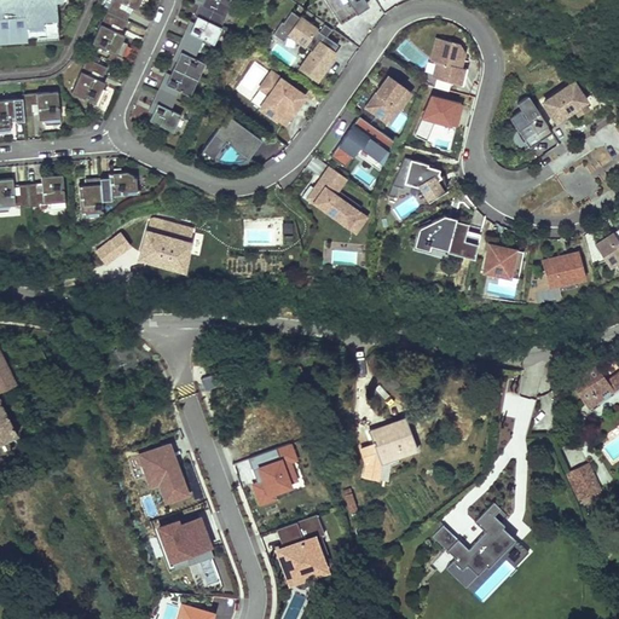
[(0,0),(0,35),(7,35),(9,38),(17,38),(36,36),(46,35),(46,32),(58,30),(56,9),(56,3),(62,1),(62,0),(0,0)]
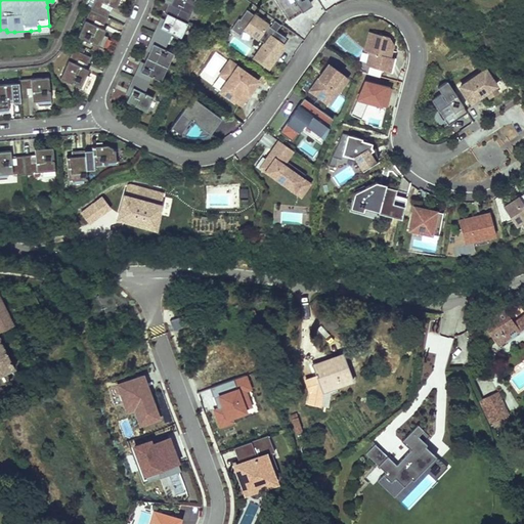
[(123,0),(94,0),(90,9),(105,16),(110,9),(105,7),(100,5),(102,2),(107,4),(115,7),(117,2),(121,4),(123,0)]
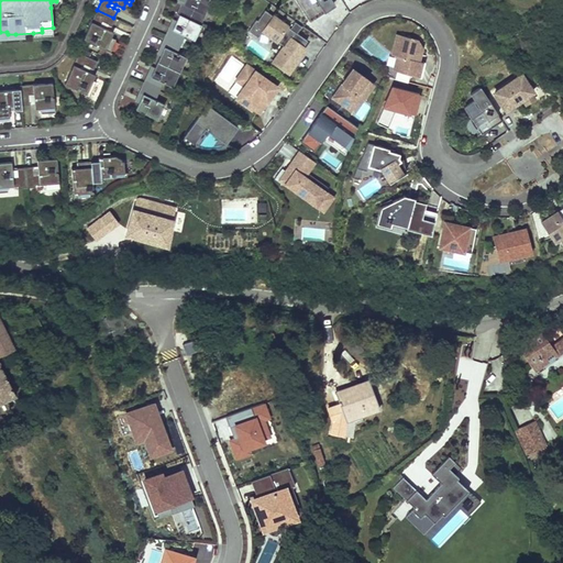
[(201,14),(208,0),(185,0),(183,7),(201,14)]
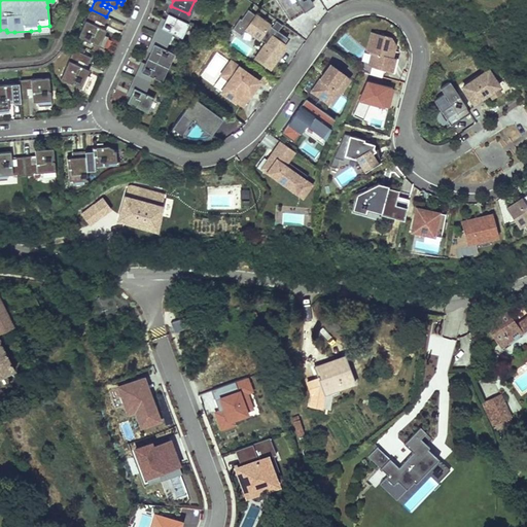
[(273,0),(265,12),(276,21),(282,25),(283,25),(287,19),(301,0),(273,0)]
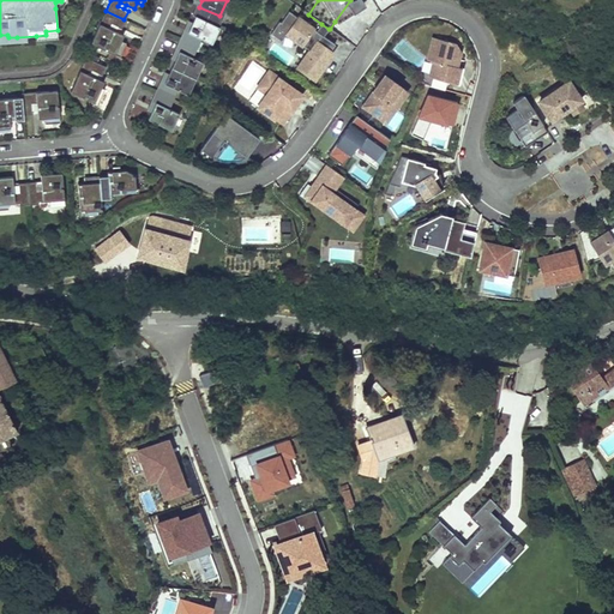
[(350,0),(335,22),(336,24),(351,13),(365,4),(362,0),(350,0)]
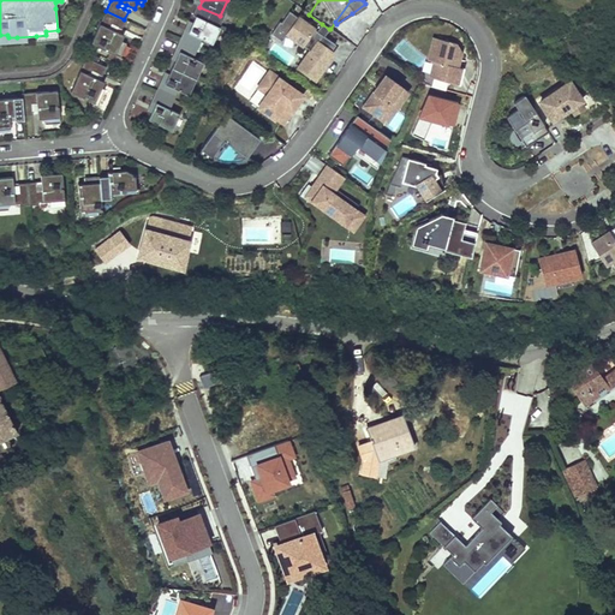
[(199,7),(193,4),(189,15),(191,16),(189,22),(184,31),(197,37),(208,42),(220,17),(220,16),(199,7)]
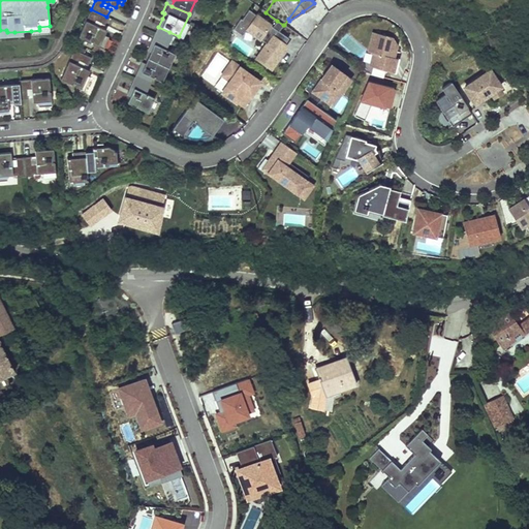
[(91,9),(78,38),(102,50),(107,36),(103,34),(105,29),(98,26),(93,24),(95,20),(100,23),(103,24),(106,17),(91,9)]
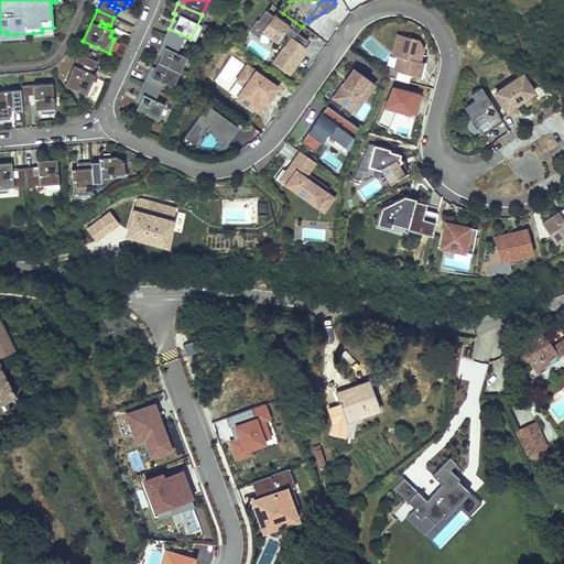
[(257,20),(249,31),(258,38),(263,31),(284,46),(273,62),(288,73),(292,66),(294,67),(297,62),(294,58),(304,46),(307,41),(297,33),(291,29),(266,10),(258,21),(257,20)]
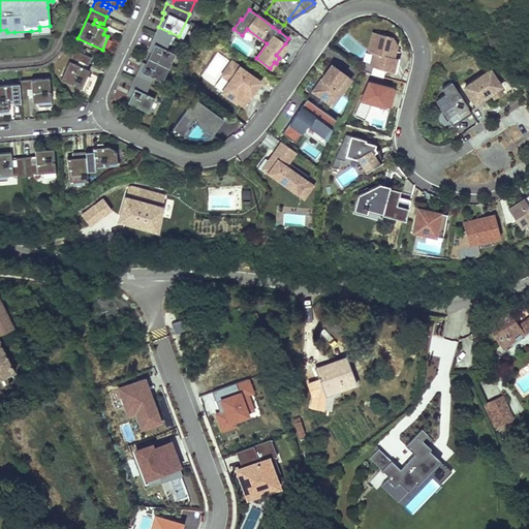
[(162,19),(159,17),(151,33),(165,40),(169,32),(158,27),(162,19)]
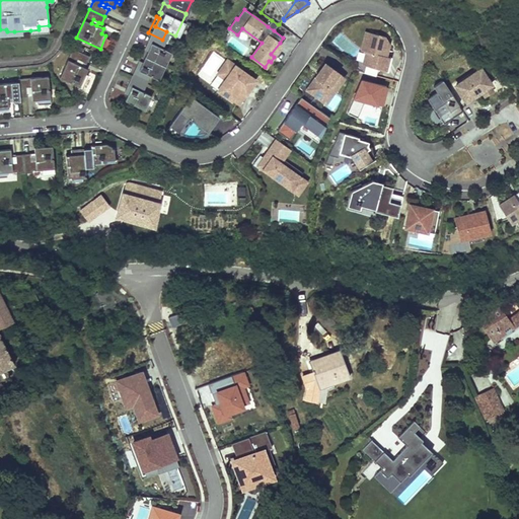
[(278,24),(272,20),(268,26),(274,30),(278,24)]
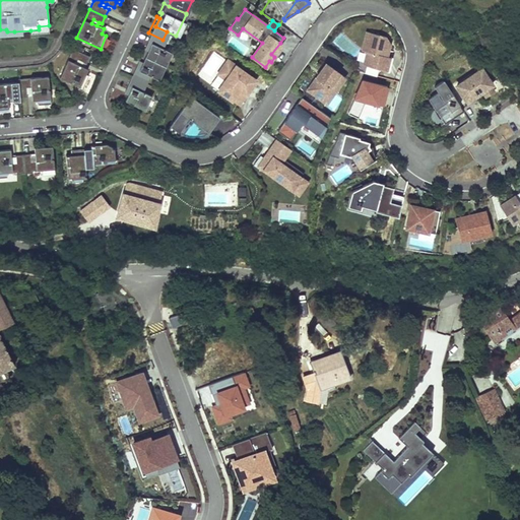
[(366,51),(362,64),(381,69),(384,56),(387,57),(390,45),(385,37),(376,34),(366,31),(361,50),(366,51)]
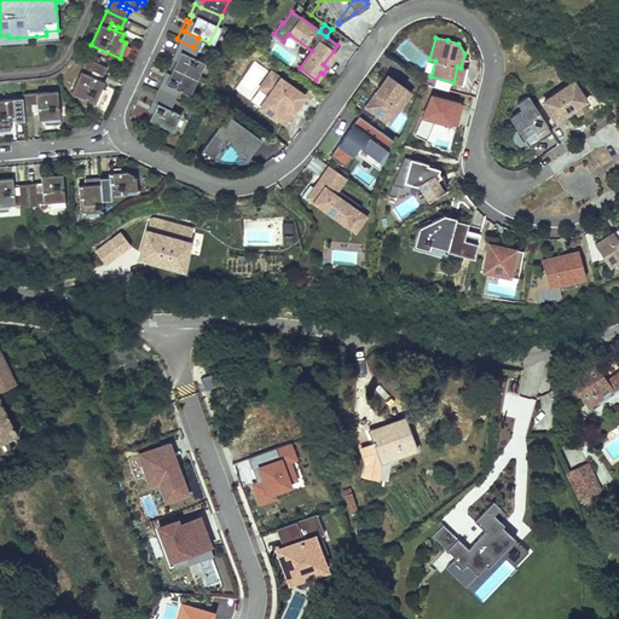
[(177,39),(167,58),(172,61),(175,50),(190,57),(194,47),(177,39)]
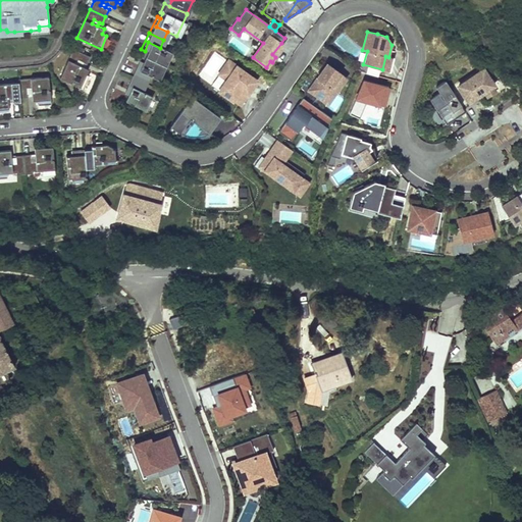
[(162,66),(168,52),(160,48),(148,42),(145,51),(142,56),(162,66)]
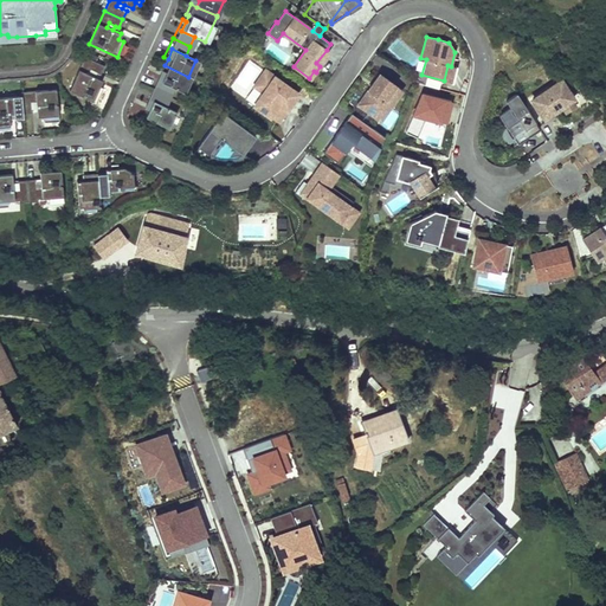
[(320,66),(328,51),(327,50),(316,63),(320,66)]
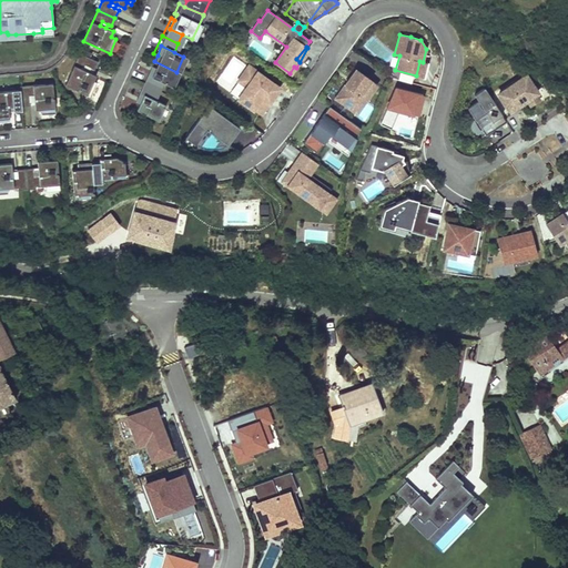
[(79,53),(64,84),(90,97),(97,82),(92,80),(94,75),(87,71),(81,69),(83,66),(89,68),(92,70),(97,61),(79,53)]
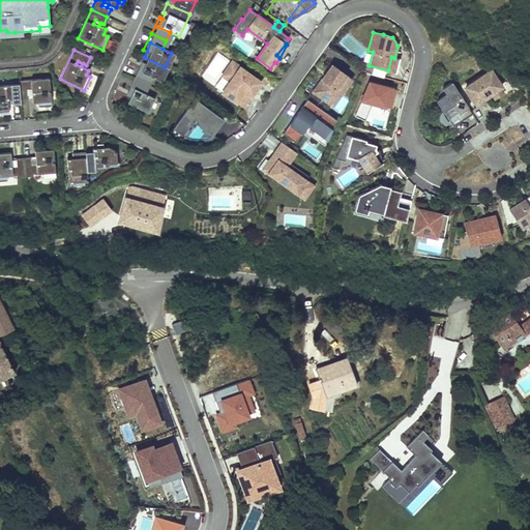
[(157,81),(165,67),(144,57),(141,62),(138,70),(149,77),(157,81)]
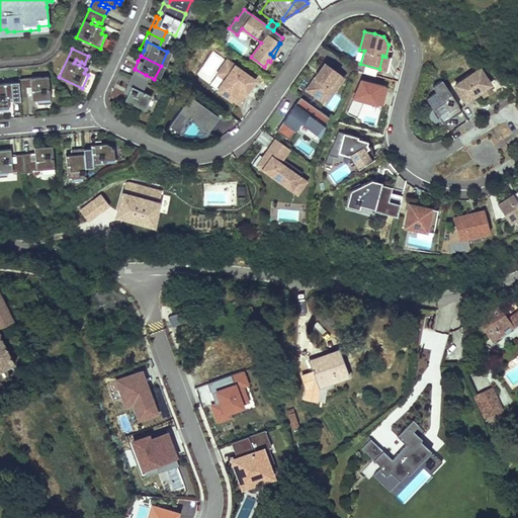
[(386,71),(391,58),(385,57),(382,56),(379,69),(386,71)]
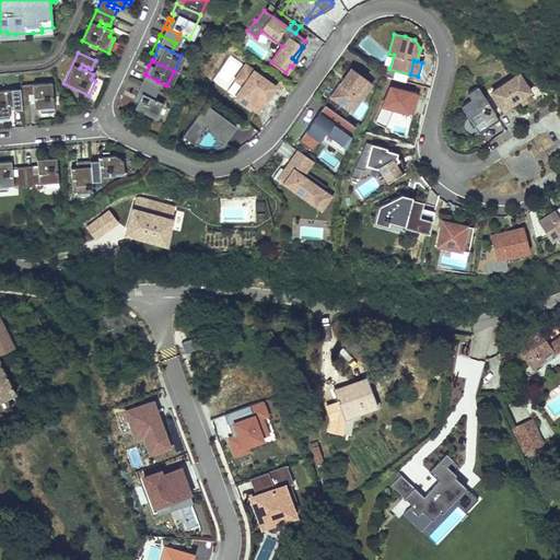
[(149,66),(146,65),(138,82),(153,90),(158,81),(146,74),(149,66)]
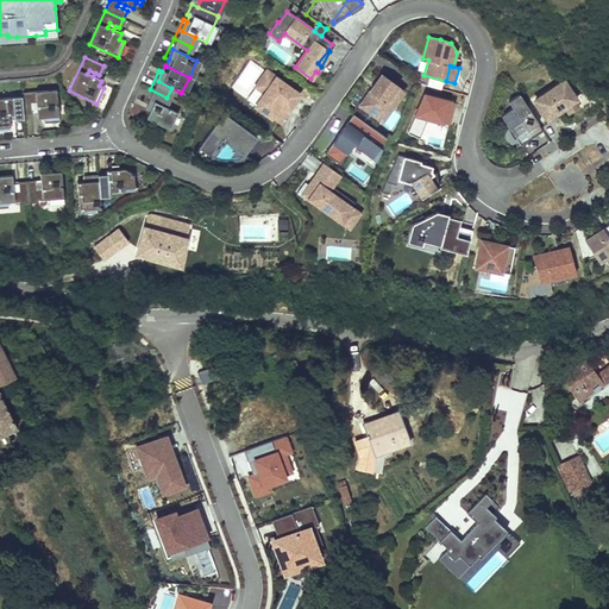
[(288,110),(300,94),(267,70),(255,87),(264,93),(255,106),(271,117),(280,104),(288,110)]
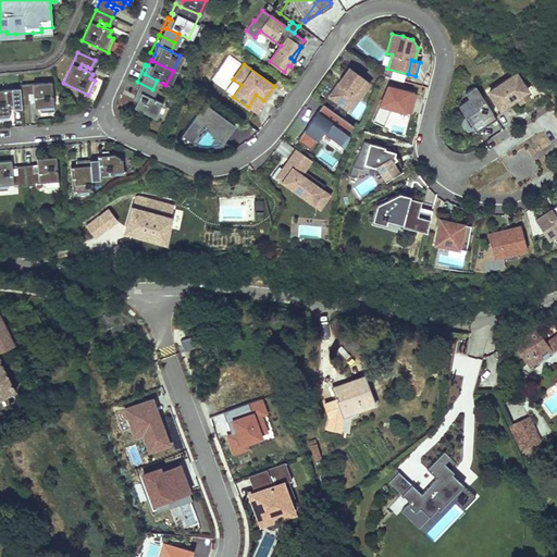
[(348,87),(358,73),(349,66),(329,96),(350,111),(360,96),(348,87)]
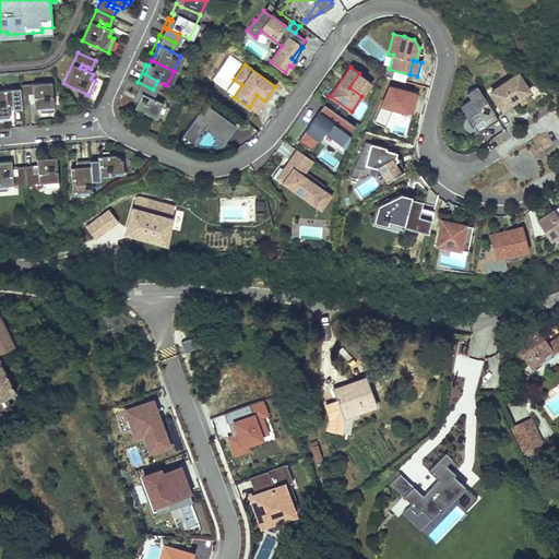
[(361,96),(371,82),(359,73),(349,87),(361,96)]
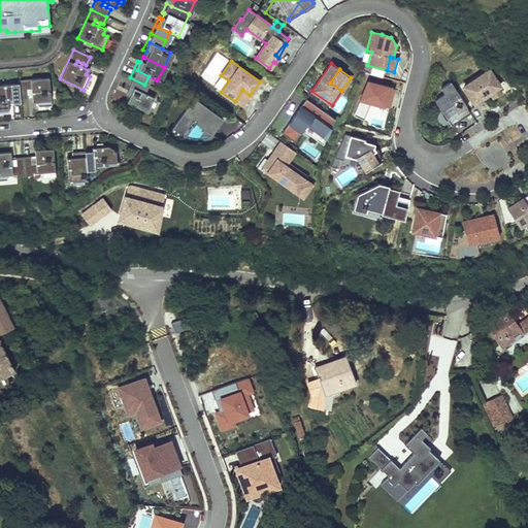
[(463,87),(473,102),(489,92),(498,87),(499,86),(489,70),(463,87)]
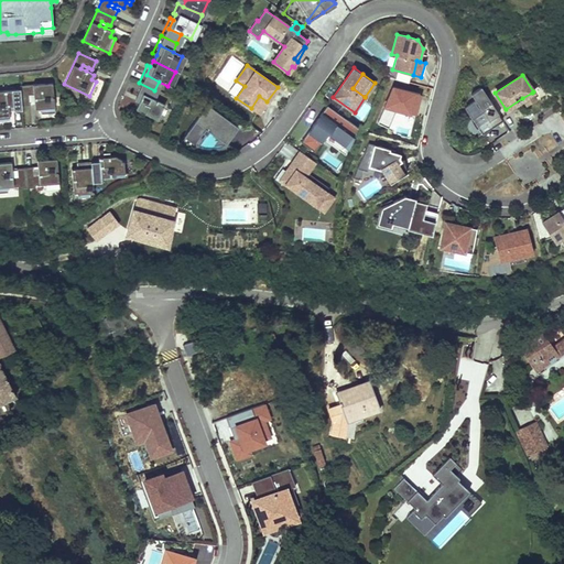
[(52,83),(20,86),(20,89),(21,106),(30,106),(30,101),(29,96),(33,96),(34,101),(34,109),(41,109),(41,114),(55,112),(52,83)]
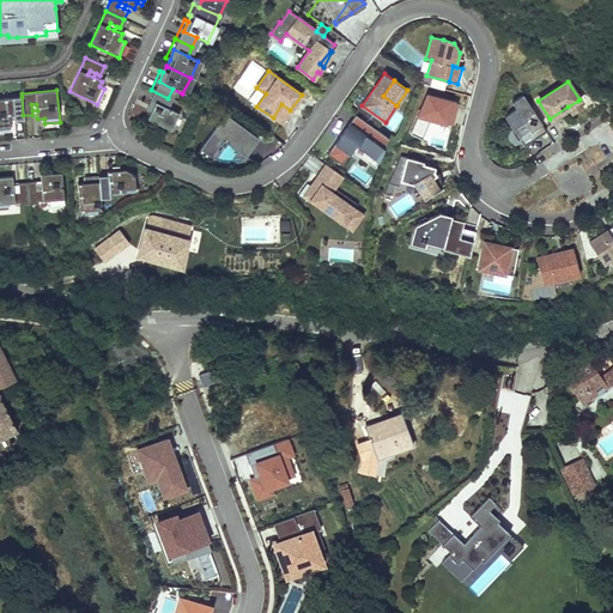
[(151,90),(143,107),(145,110),(150,101),(155,102),(163,107),(168,98),(151,90)]
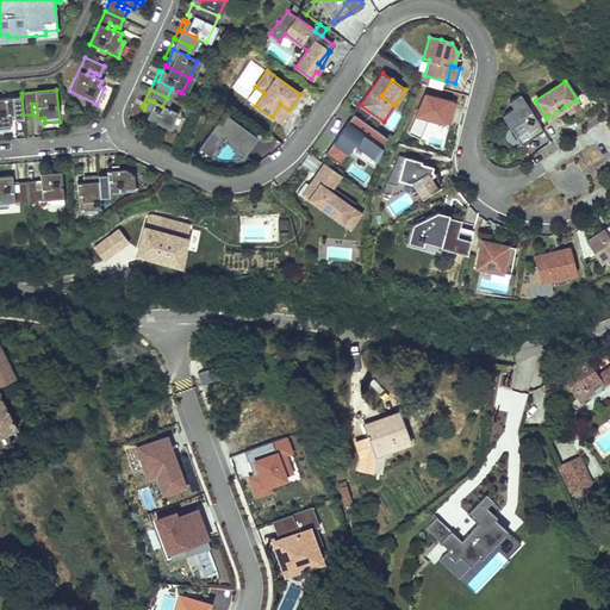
[(417,134),(441,139),(452,100),(427,94),(417,134)]
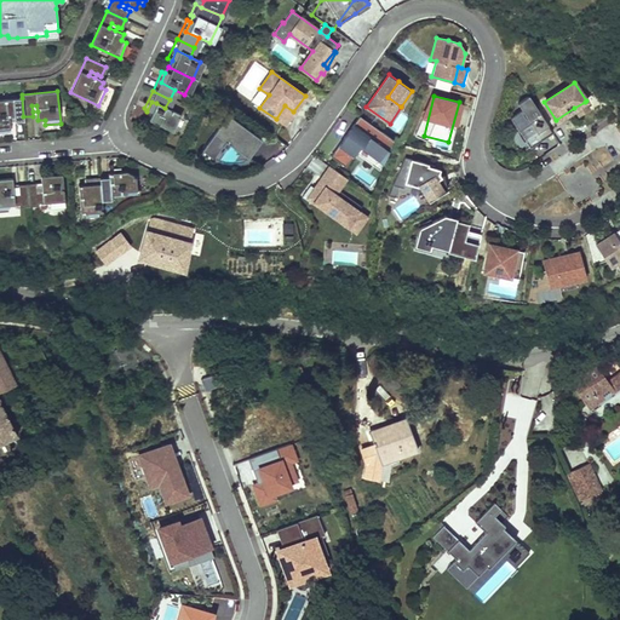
[(543,133),(550,127),(529,96),(517,103),(522,110),(510,118),(529,147),(540,139),(545,137),(543,133)]
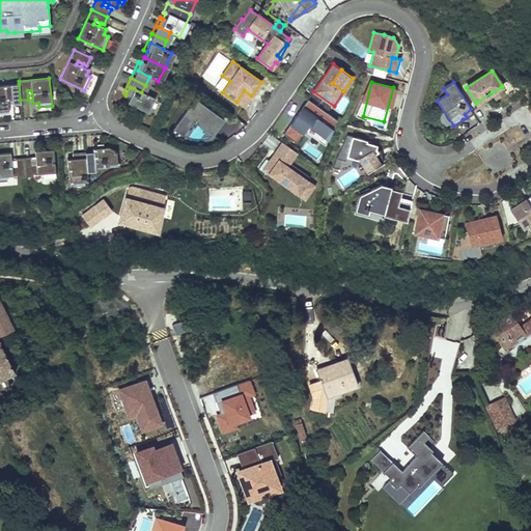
[(19,84),(0,85),(0,111),(8,111),(8,105),(8,100),(12,100),(12,105),(21,104),(20,100),(19,84)]
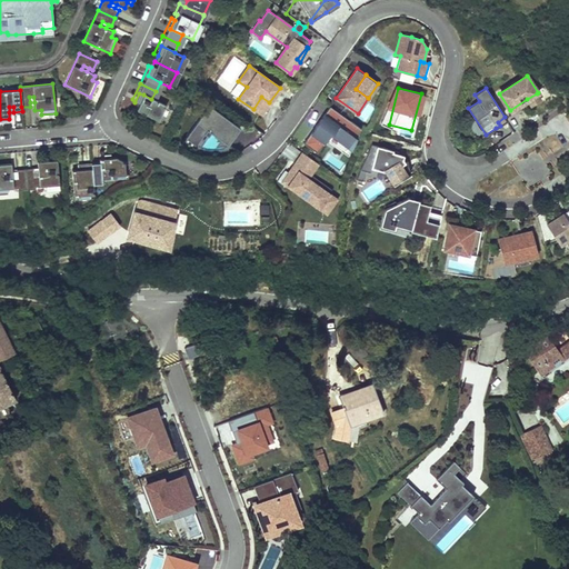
[(135,102),(131,109),(153,119),(161,105),(151,99),(143,95),(139,93),(135,102)]
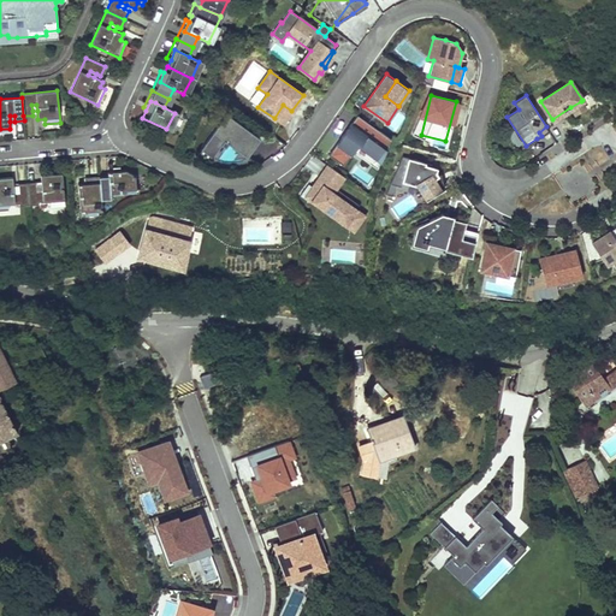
[(570,107),(575,114),(585,107),(581,101),(570,107)]
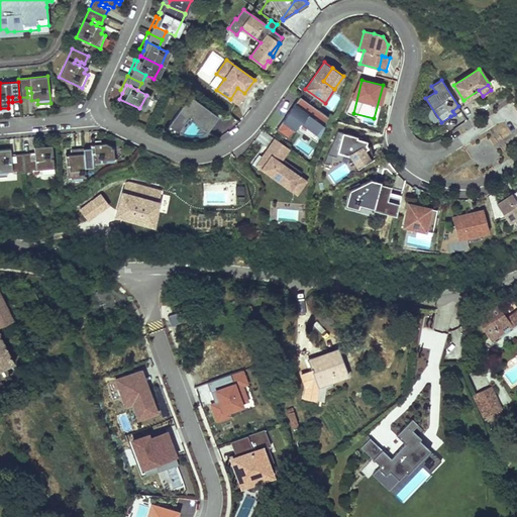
[(237,88),(230,99),(237,104),(244,93),(237,88)]
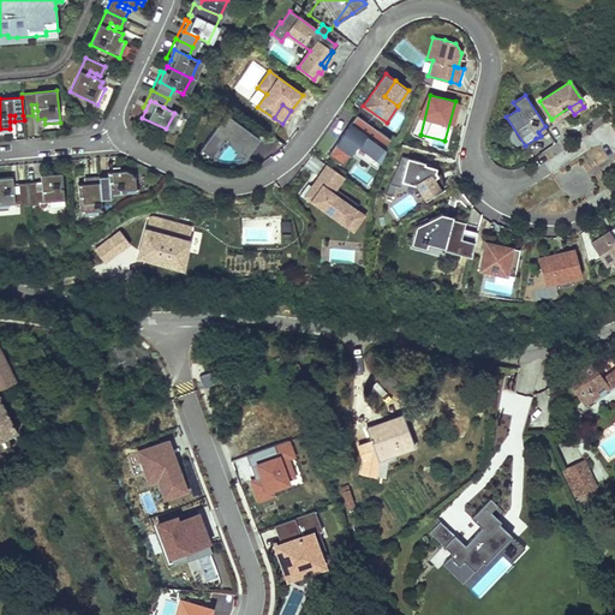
[(226,114),(206,141),(218,149),(221,144),(225,147),(228,143),(246,156),(260,138),(226,114)]
